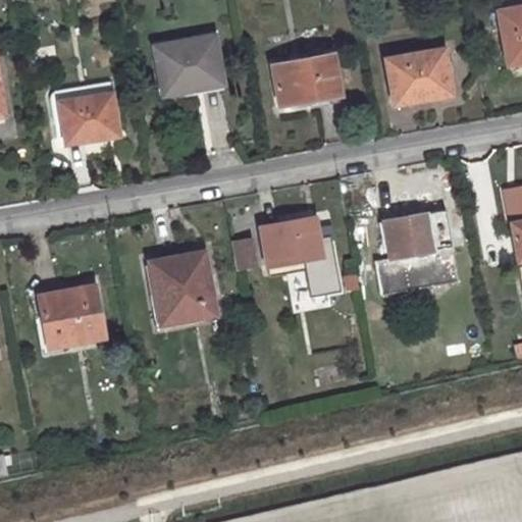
[(521,0),(497,0),(500,10),(521,6),(521,0)]
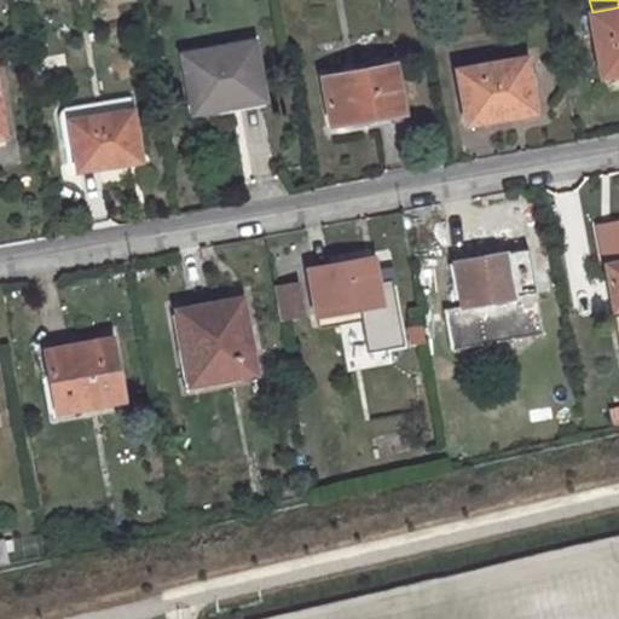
[(618,7),(593,12),(590,13),(601,75),(618,71),(618,7)]
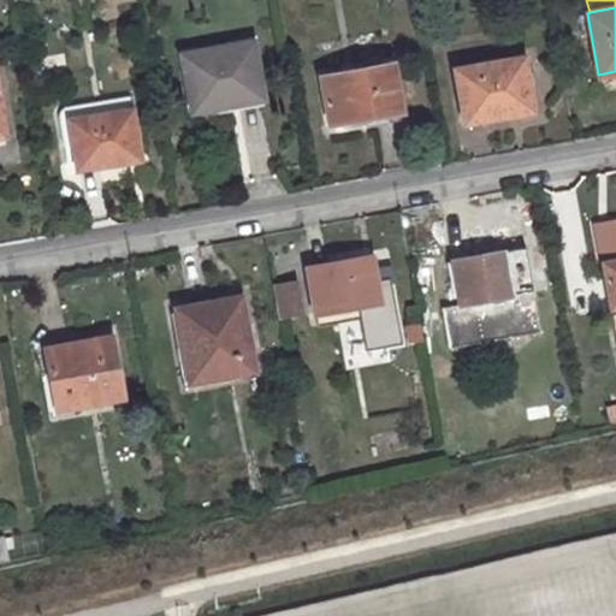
[(252,41),(181,54),(191,112),(231,105),(230,98),(261,92),(252,41)]
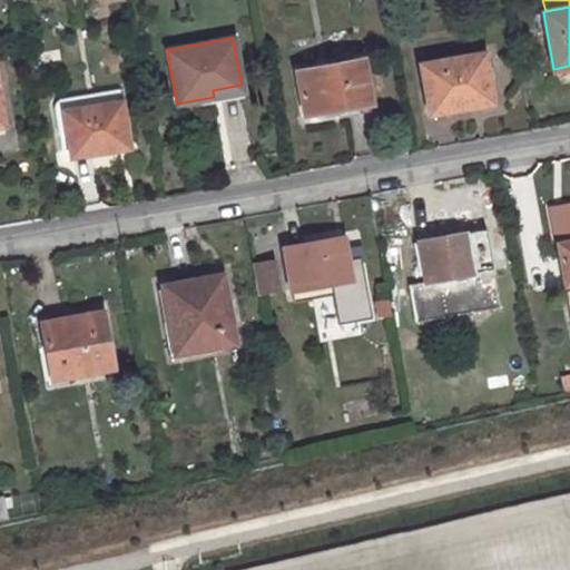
[(483,53),(422,64),(430,111),(460,107),(492,101),(483,53)]
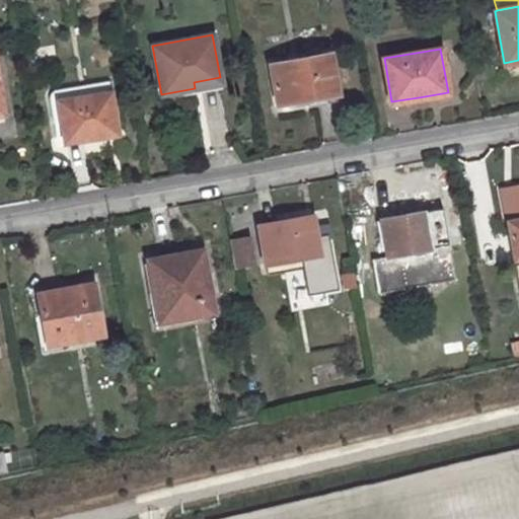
[(329,54),(270,64),(277,103),(309,98),(338,92),(329,54)]
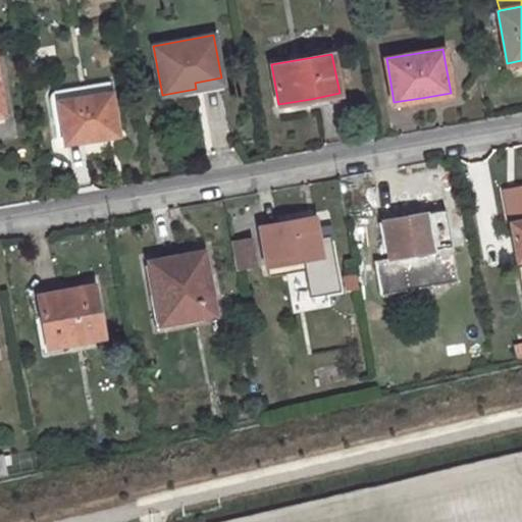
[(108,81),(55,90),(49,101),(53,122),(61,120),(64,143),(92,139),(117,135),(108,81)]
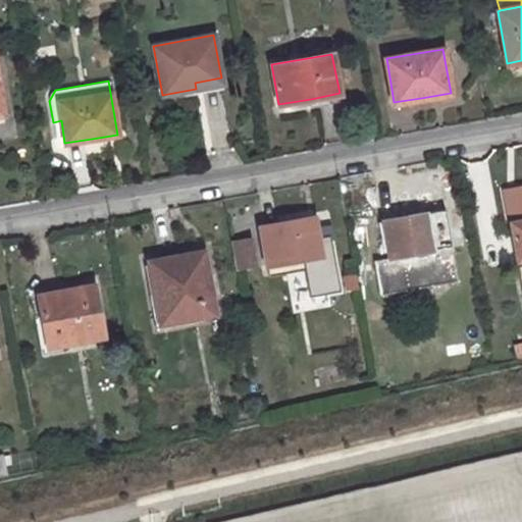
[(521,184),(499,188),(503,216),(521,212),(521,184)]
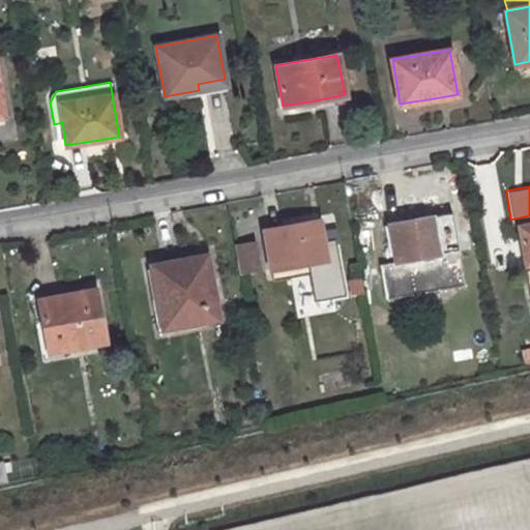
[(441,245),(436,216),(412,219),(389,224),(395,262),(380,264),(386,298),(466,285),(458,242),(441,245)]
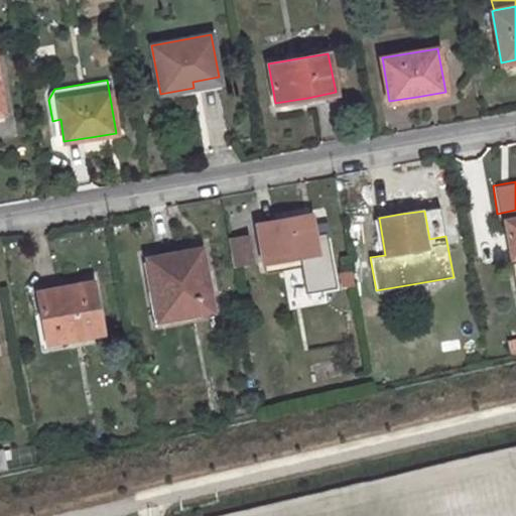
[(279,220),(256,224),(263,262),(298,256),(300,268),(319,264),(311,215),(279,220)]
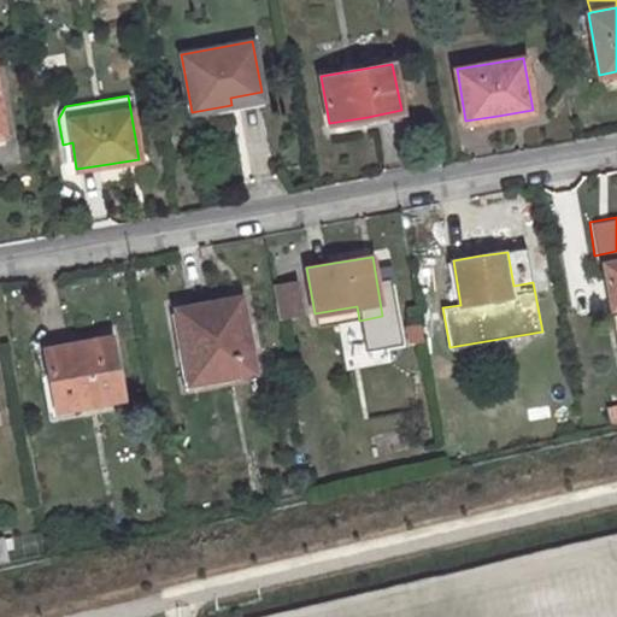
[(616,260),(605,263),(612,307),(616,305),(616,260)]
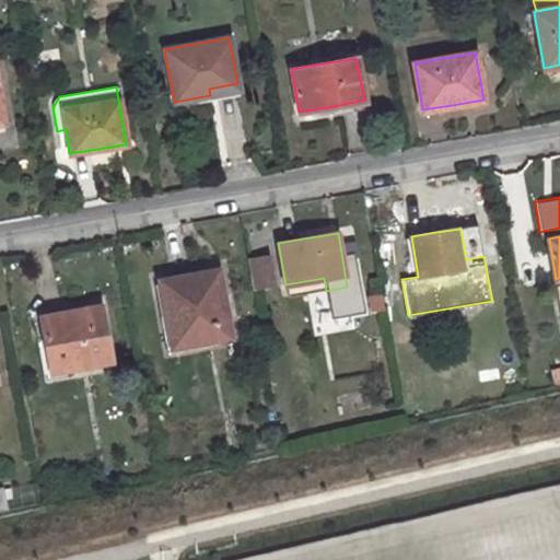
[(268,253),(246,257),(253,291),(273,287),(268,253)]
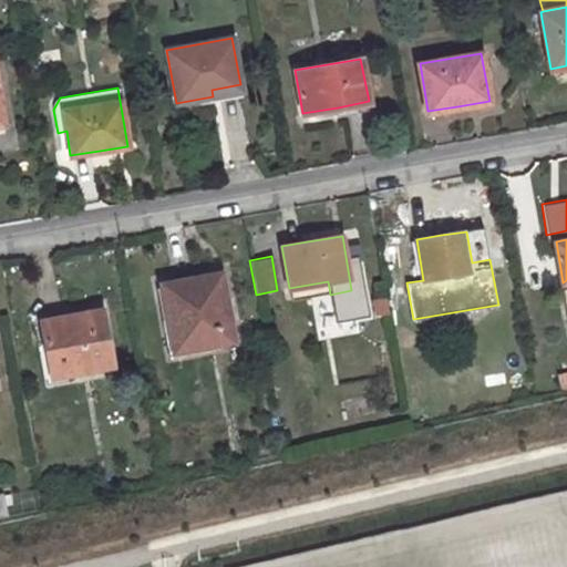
[(192,280),(164,286),(176,351),(233,341),(220,276),(192,280)]
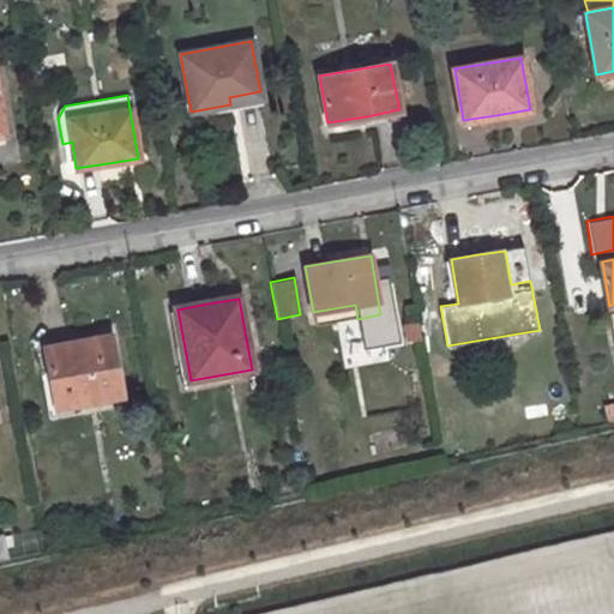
[(355,305),(313,312),(315,326),(357,319),(355,305)]
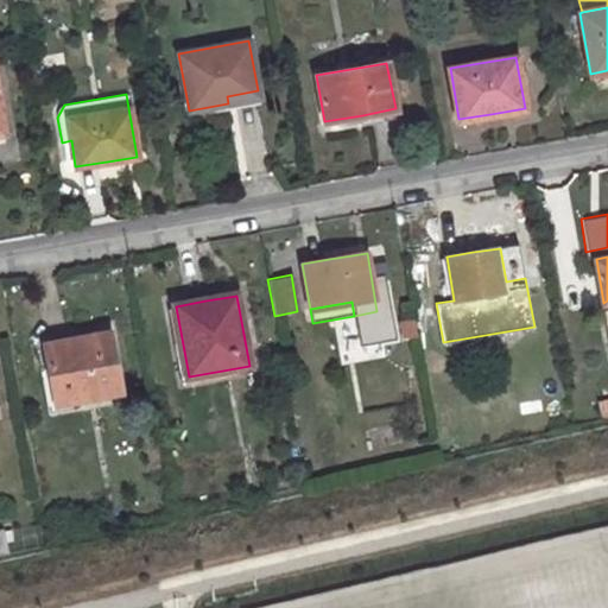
[(75,340),(44,346),(55,405),(121,392),(111,334),(75,340)]
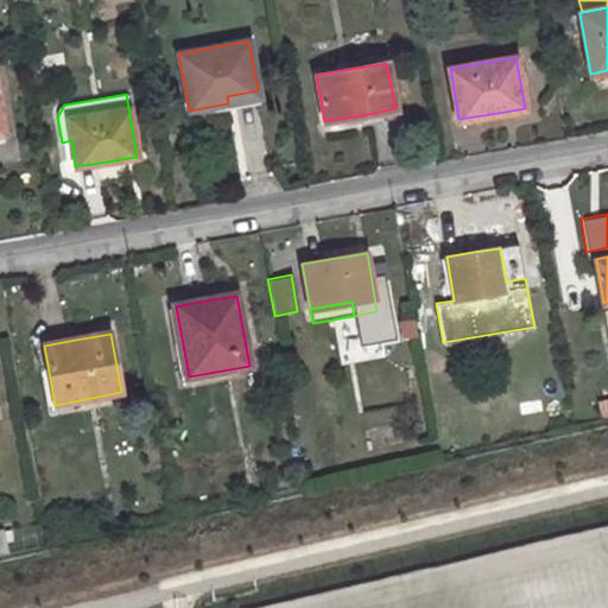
[(6,531),(0,532),(0,556),(11,555),(6,531)]
